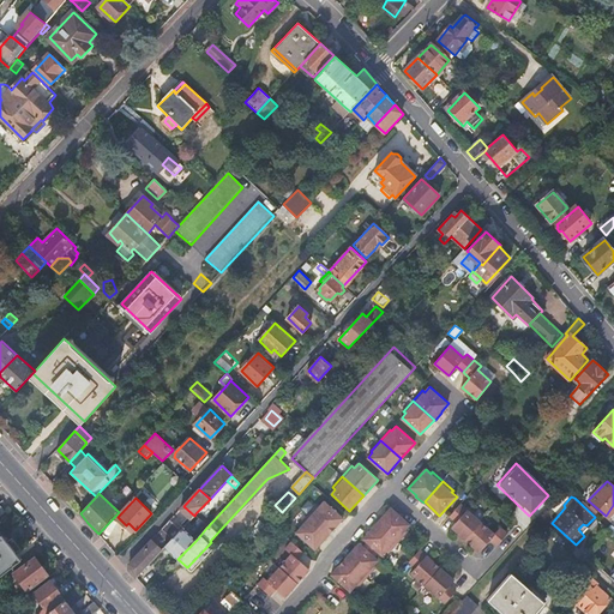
[(308,515),(329,534),(343,518),(324,501),(319,506),(318,504),(308,515)]
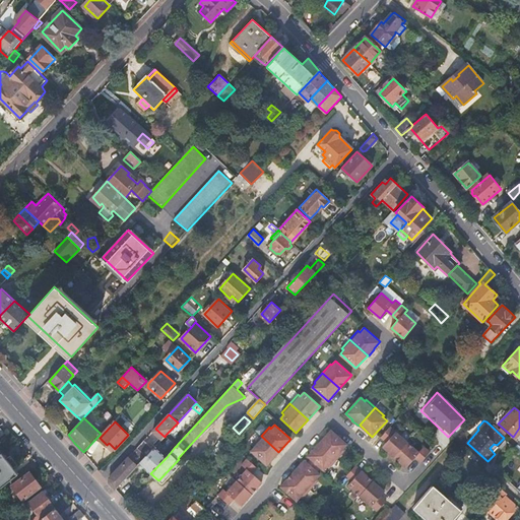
[(383,447),(394,457),(408,442),(391,427),(381,437),(387,442),(383,447)]
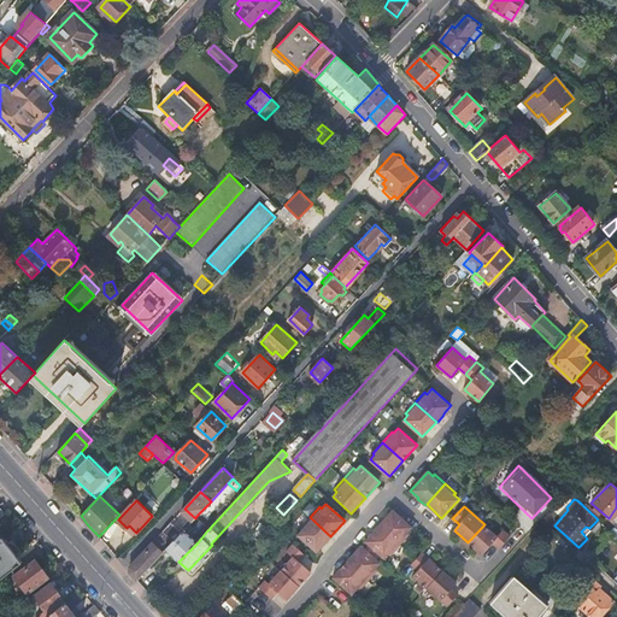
[(378,526),(400,545),(410,534),(407,532),(412,527),(393,510),(386,518),(385,517),(377,524),(378,526)]
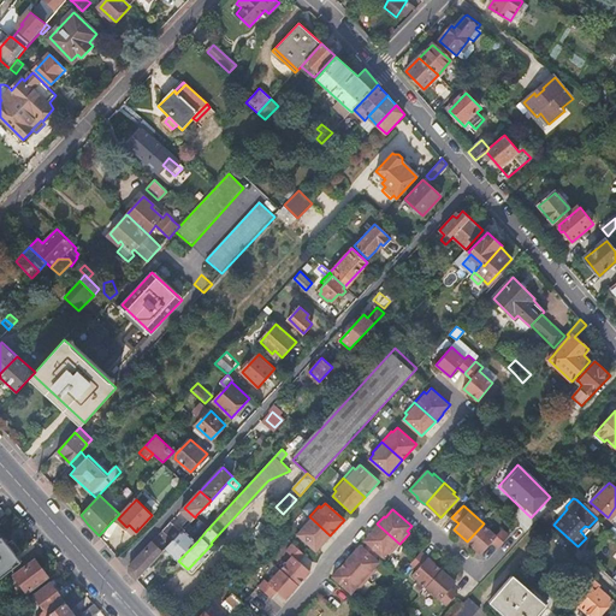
[(317,551),(330,535),(309,516),(300,527),(301,529),(297,534),(317,551)]
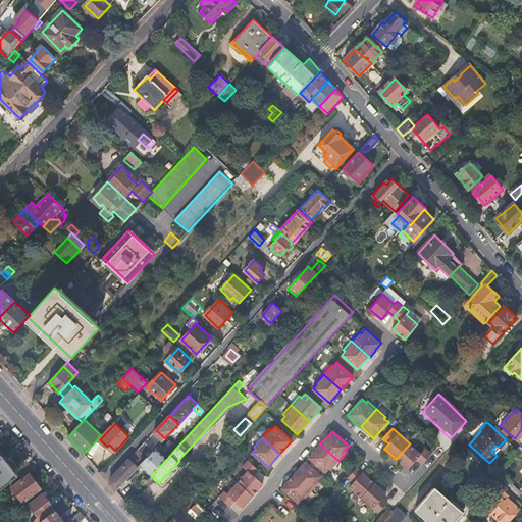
[(155,449),(154,451),(147,458),(141,465),(151,475),(167,459),(175,449),(177,448),(169,440),(163,447),(160,444),(157,447),(155,449)]
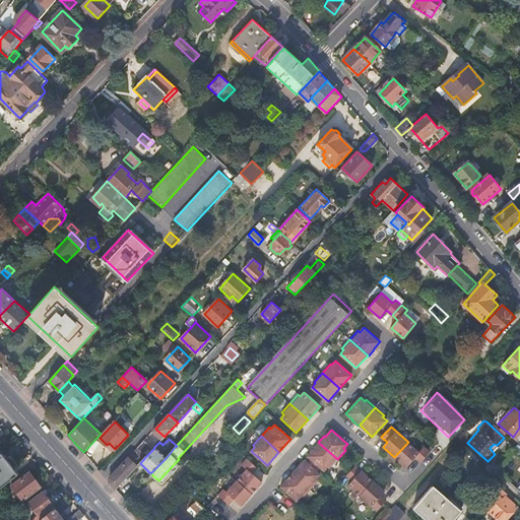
[(153,449),(144,441),(137,447),(146,456),(153,449)]
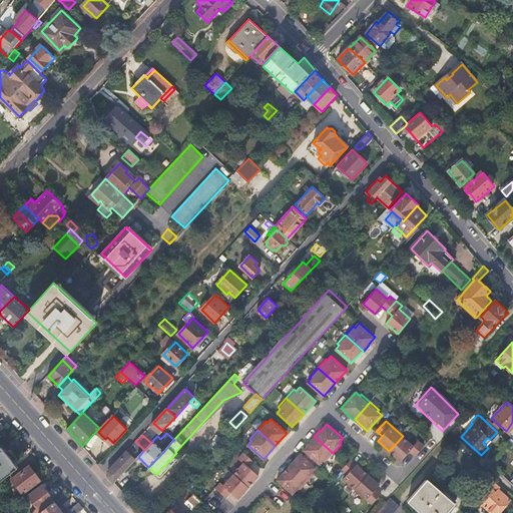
[(207,450),(211,454),(223,441),(217,436),(208,445),(208,449),(207,450)]
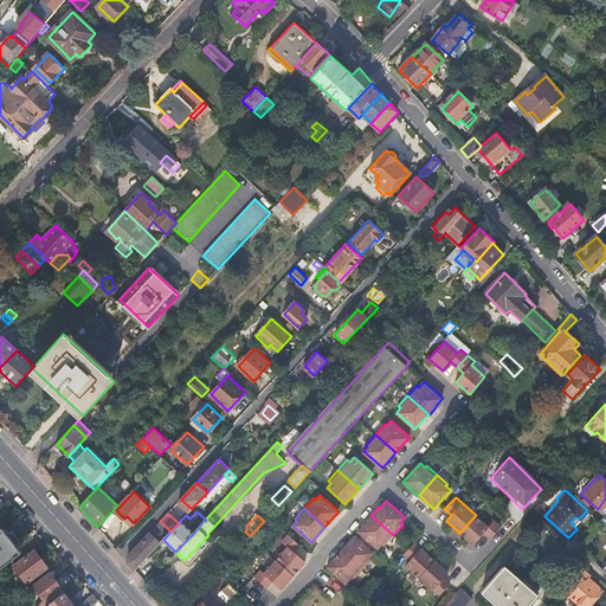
[(476,515),(459,533),(474,545),(484,533),(490,539),(502,526),(495,520),(489,527),(476,515)]
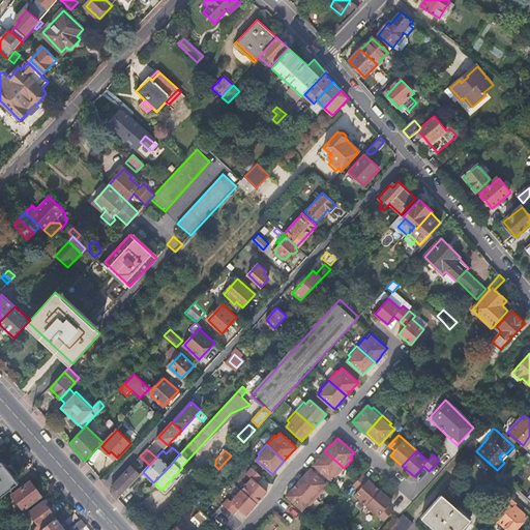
[(111,451),(109,453),(115,460),(117,458),(111,451)]
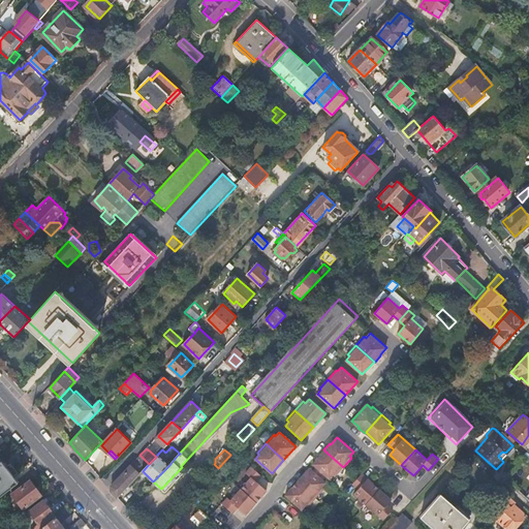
[(223,472),(229,477),(249,456),(243,450),(223,472)]
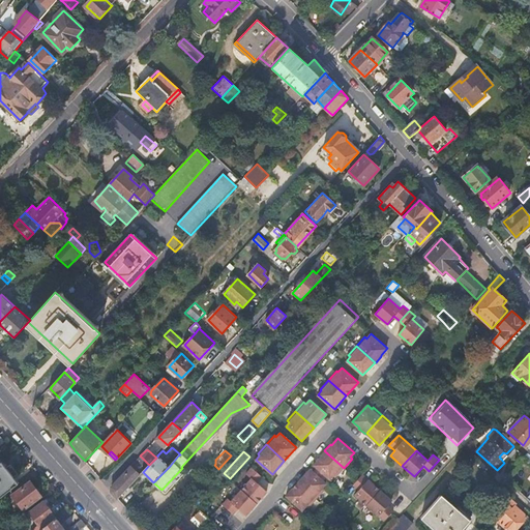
[(325,451),(314,465),(317,468),(326,476),(329,479),(333,475),(335,477),(344,468),(325,451)]
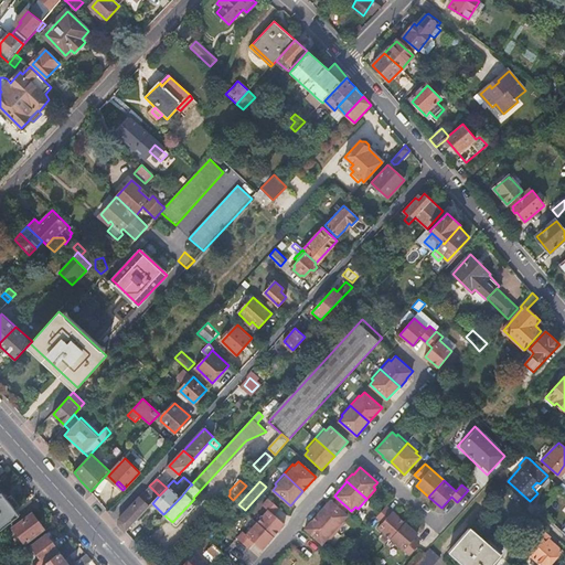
[(159,496),(149,486),(140,497),(149,505),(152,503),(159,496)]
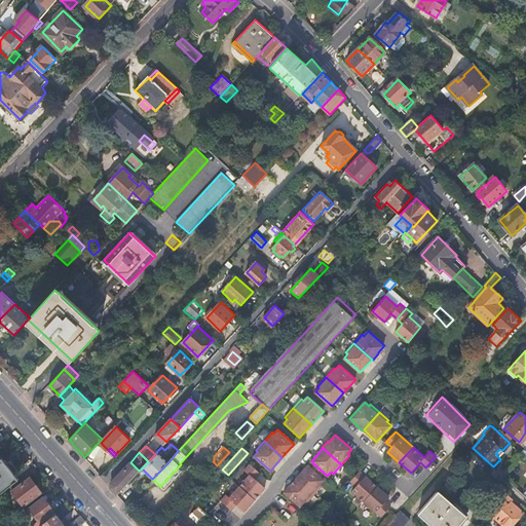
[(0,492),(15,480),(8,470),(0,459),(0,492)]
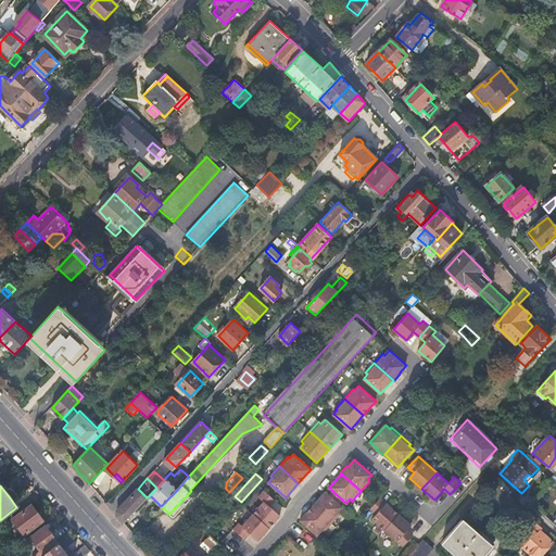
[(147,497),(138,489),(117,510),(117,516),(121,520),(124,523),(147,497)]
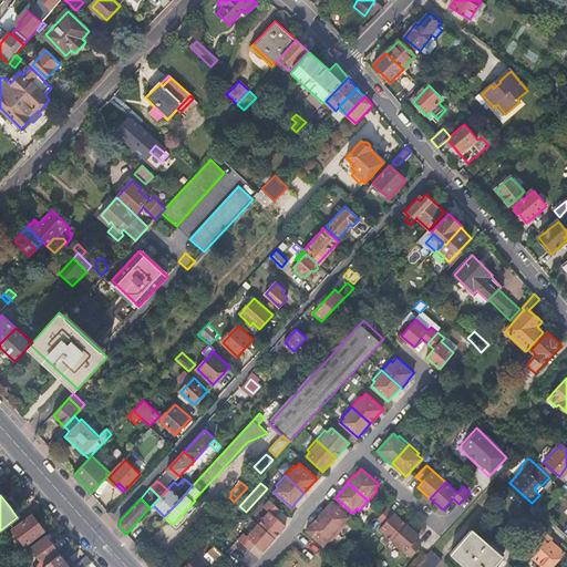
[(258,524),(274,538),(286,526),(275,516),(280,511),(269,500),(264,507),(269,512),(258,524)]
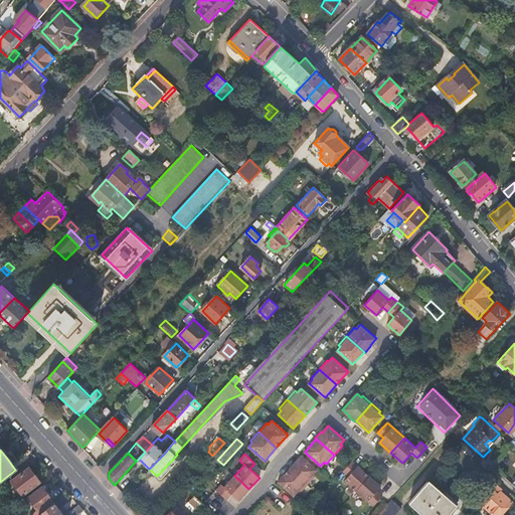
[(308,455),(304,459),(314,467),(317,463),(308,455)]
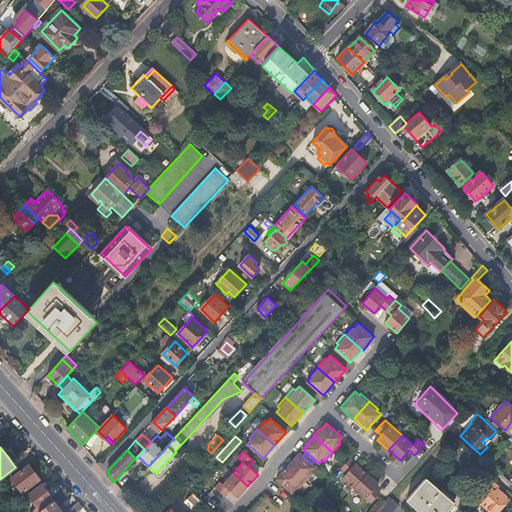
[(288,466),(305,482),(313,473),(311,471),(315,467),(312,464),(302,456),(299,453),(288,466)]
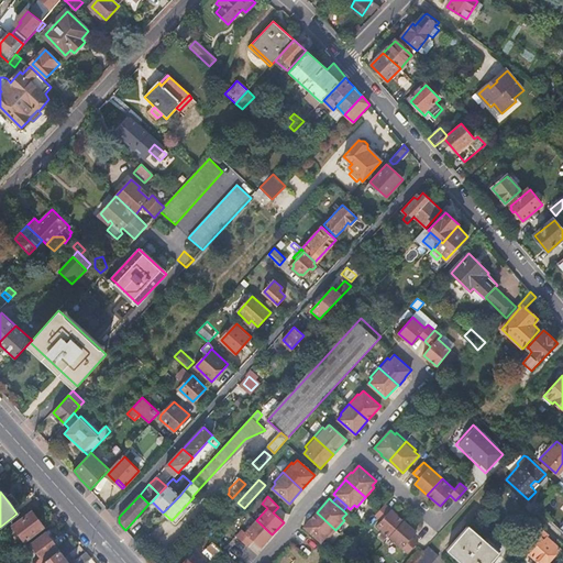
[(377,526),(389,537),(404,520),(385,504),(375,515),(382,520),(377,526)]
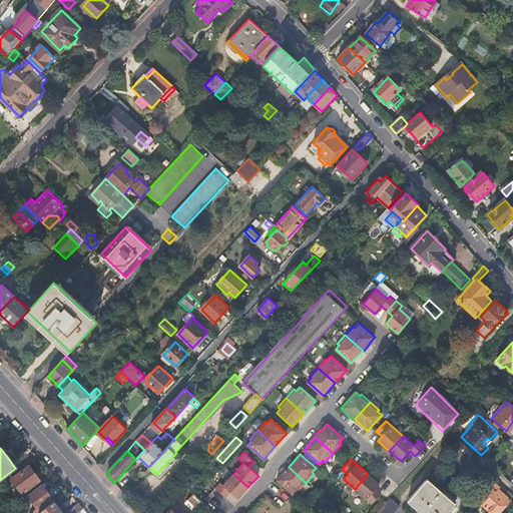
[(10,481),(20,494),(37,481),(27,467),(10,481)]
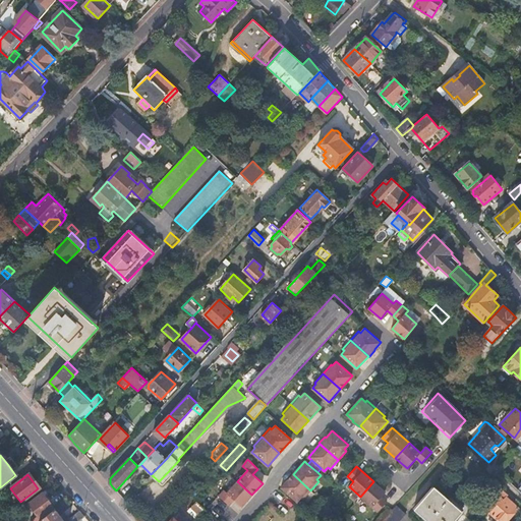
[(310,490),(293,474),(281,487),(297,502),(300,498),(302,500),(310,490)]
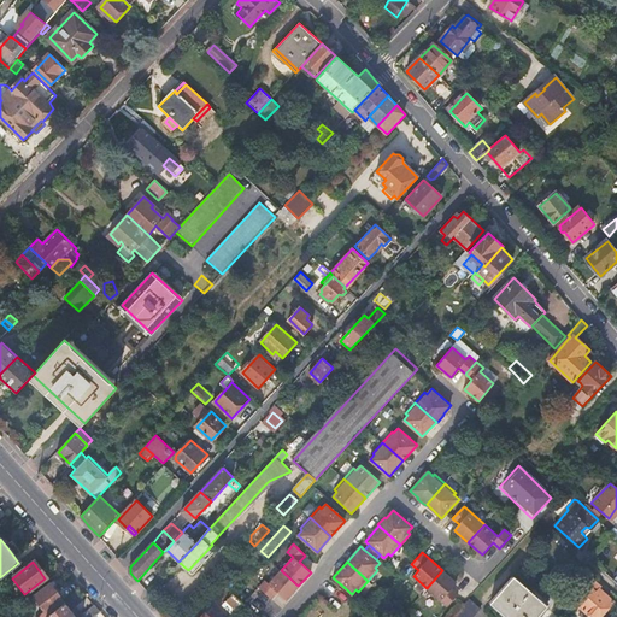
[(298,586),(281,570),(269,583),(263,579),(256,586),(270,598),(276,591),(286,600),(298,586)]
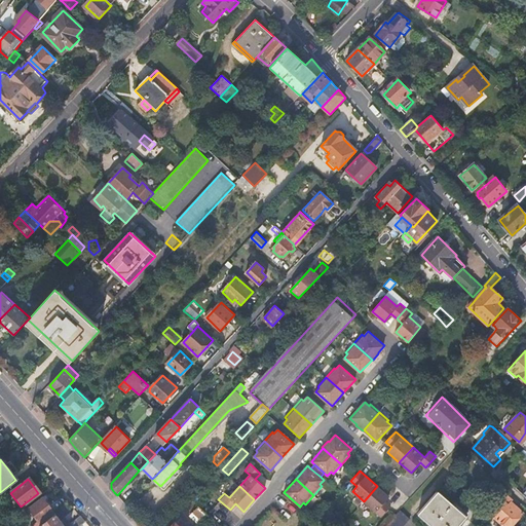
[(377,486),(364,501),(381,517),(391,506),(385,501),(389,497),(377,486)]
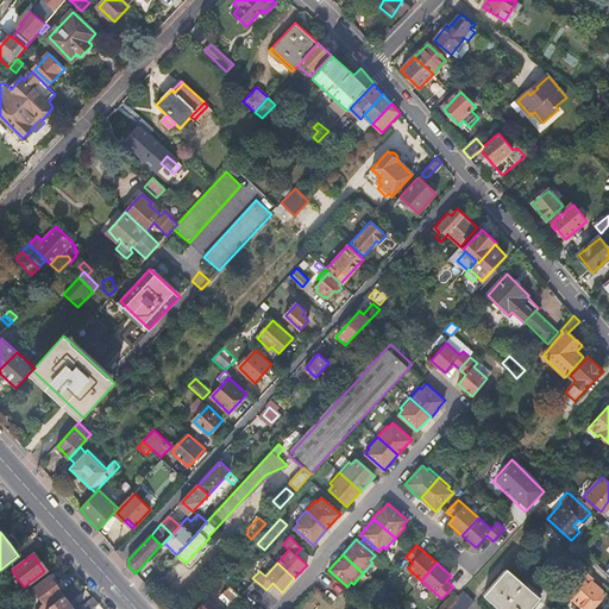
[(507,570),(484,595),(498,608),(532,608),(540,600),(507,570)]
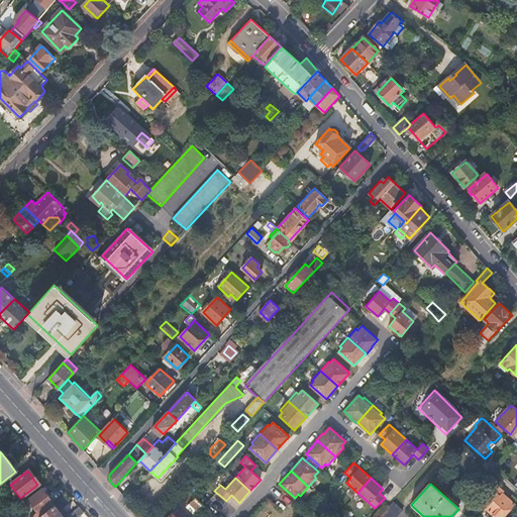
[(499,486),(475,513),(478,516),(485,508),(496,516),(502,516),(514,504),(502,493),(504,491),(499,486)]
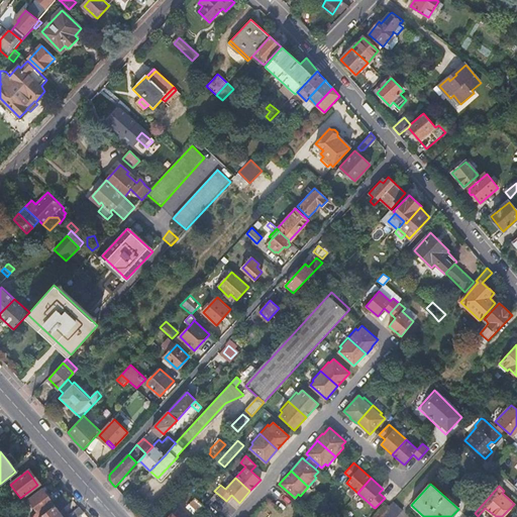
[(40,490),(26,500),(35,513),(30,516),(37,516),(53,506),(40,490)]
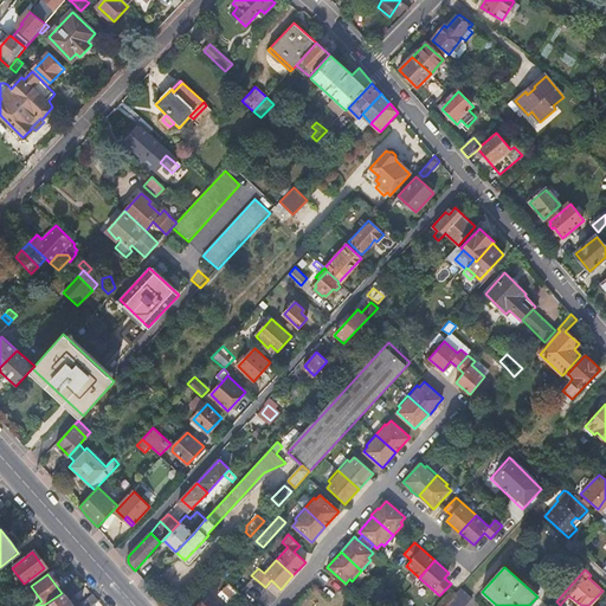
[(375,584),(368,592),(382,605),(385,605),(392,598),(375,584)]
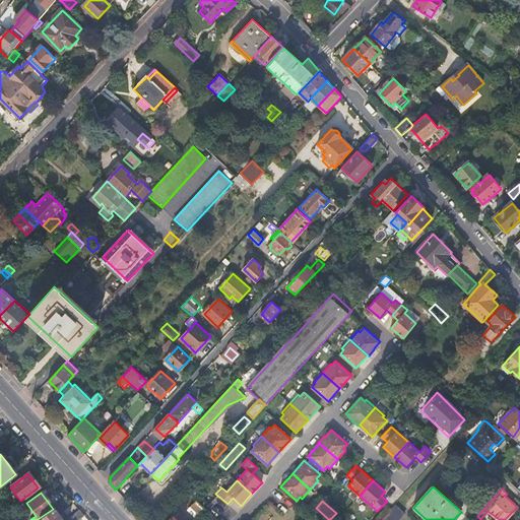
[(196,519),(205,510),(196,502),(188,510),(196,519)]
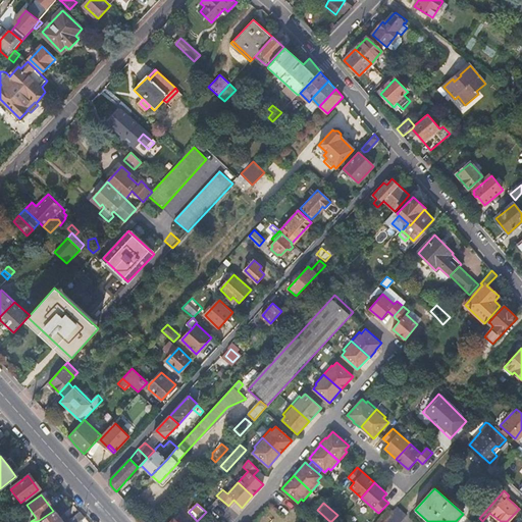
[(383,521),(400,521),(407,515),(398,506),(383,521)]
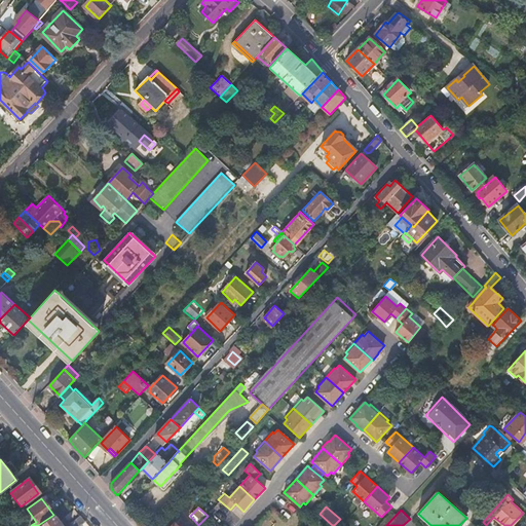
[(62,525),(53,515),(38,525),(62,525)]
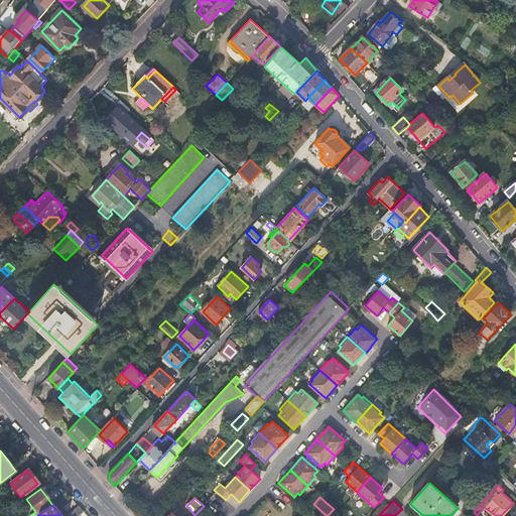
[(70,515),(76,515),(83,511),(78,507),(69,514),(70,515)]
